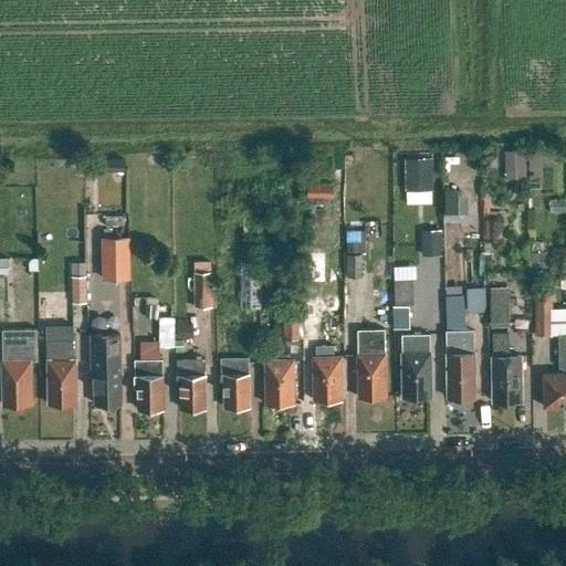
[(526,176),(526,148),(506,148),(506,176),(526,176)]
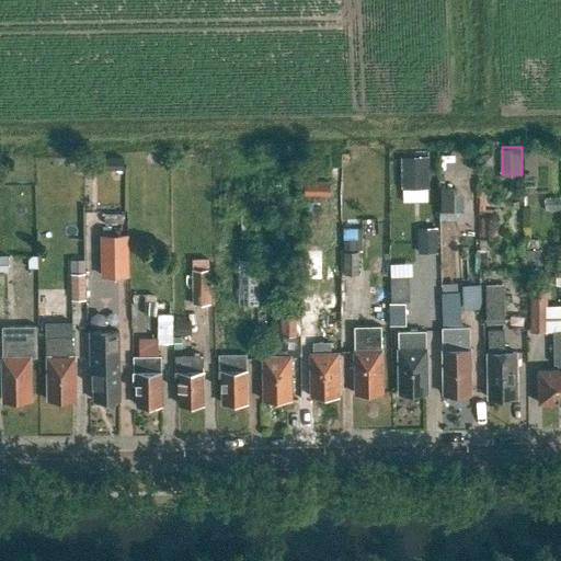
[(524,190),(535,190),(535,147),(524,147),(524,190)]
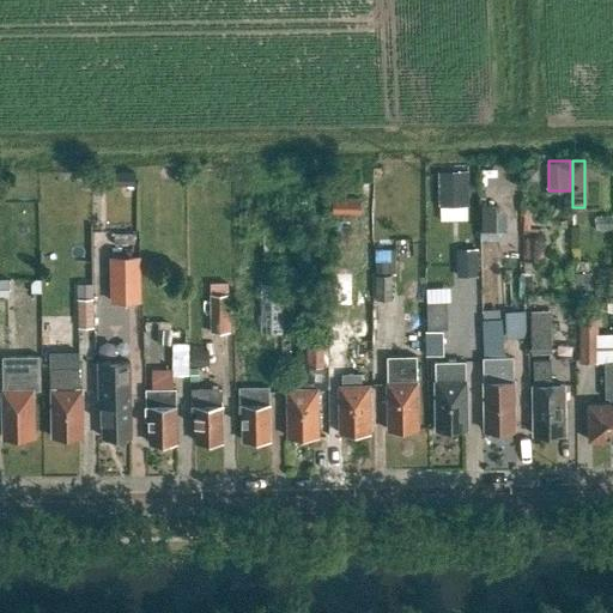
[(600,208),(599,161),(584,161),(587,208),(600,208)]
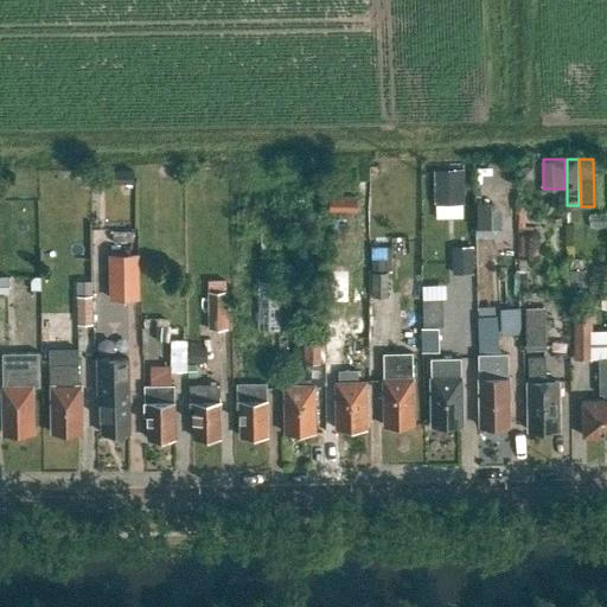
[(430,196),(461,196),(461,171),(430,171),(430,196)]
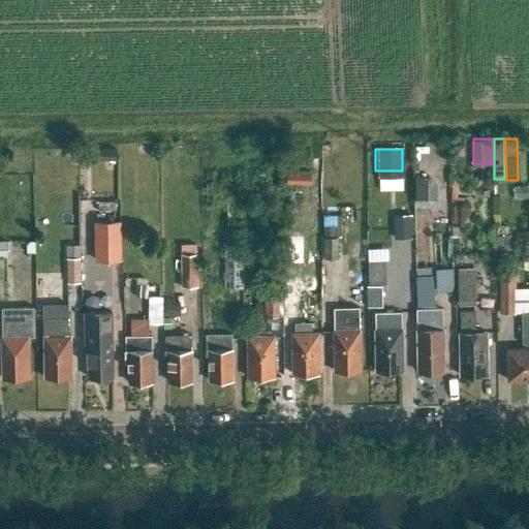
[(417,179),(418,207),(440,206),(438,178),(417,179)]
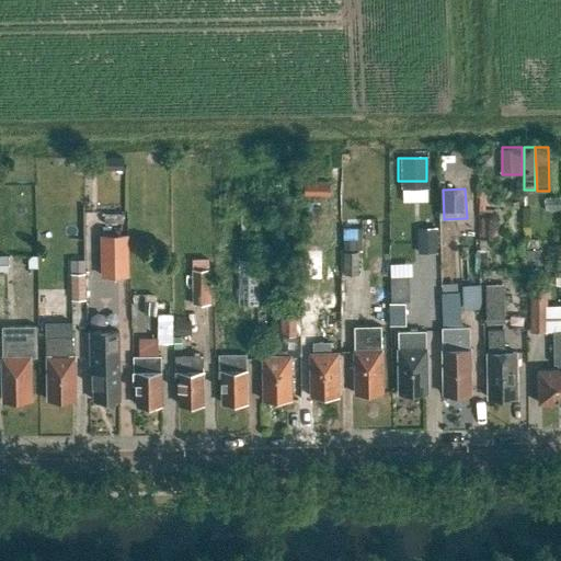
[(480,215),(480,236),(499,236),(499,216),(480,215)]
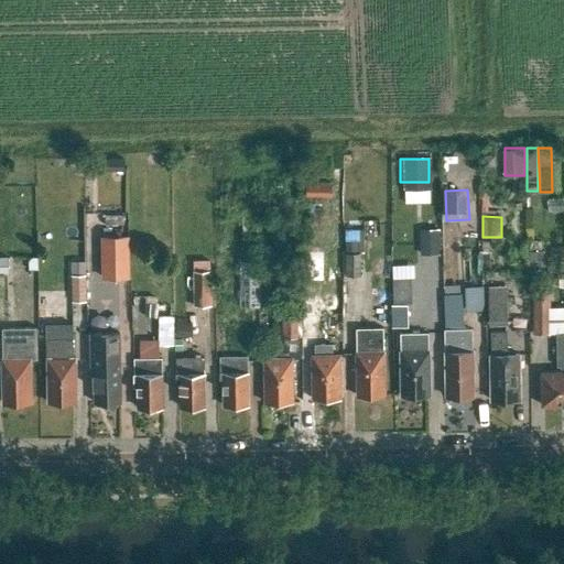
[(347,248),(366,248),(366,228),(348,228),(347,248)]
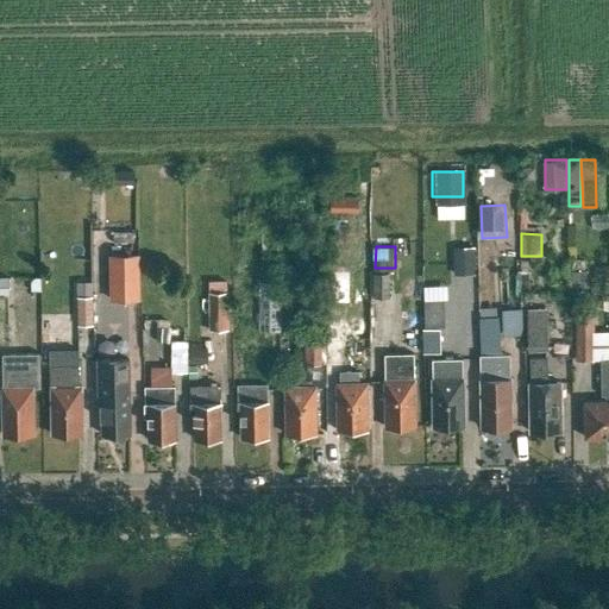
[(477,246),(454,248),(456,276),(477,275),(477,246)]
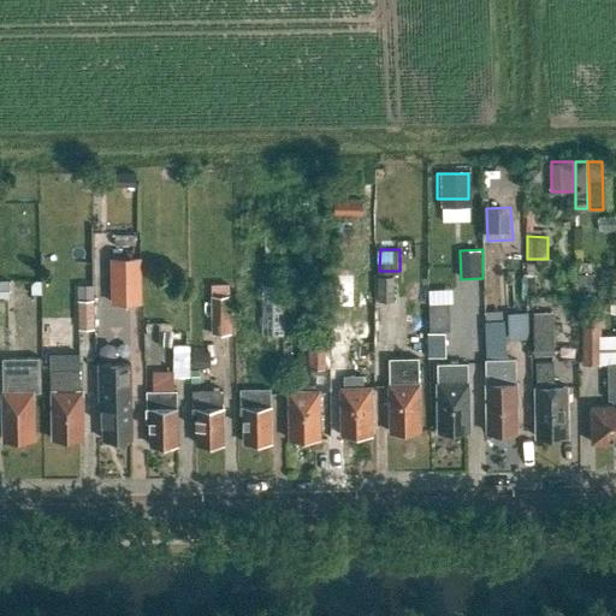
[(140,308),(140,258),(114,259),(116,308),(140,308)]
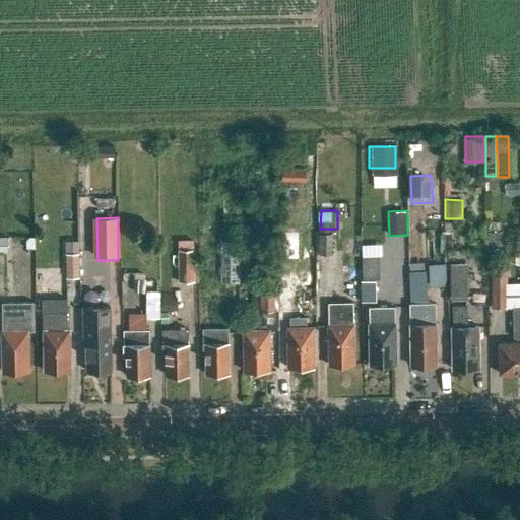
[(318,235),(318,256),(331,256),(331,235),(318,235)]
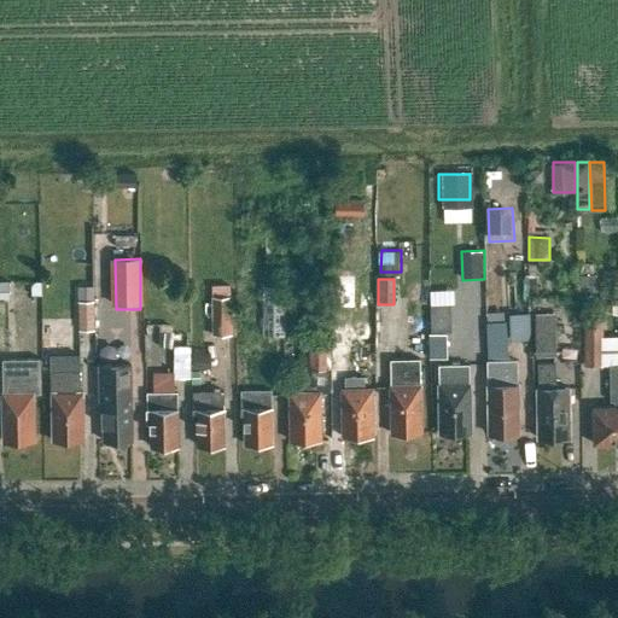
[(263,286),(262,336),(284,336),(284,286),(263,286)]
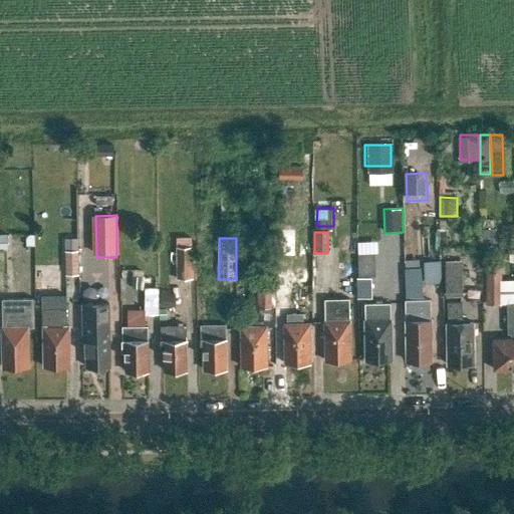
[(193,278),(193,247),(176,247),(176,278),(193,278)]
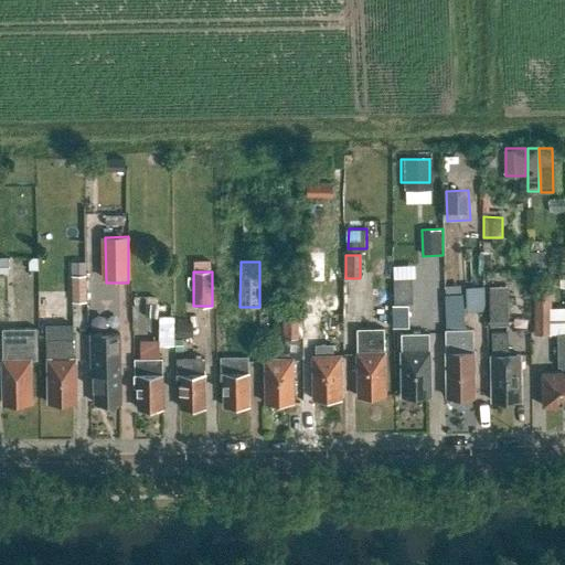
[(86,302),(85,275),(72,276),(72,302),(86,302)]
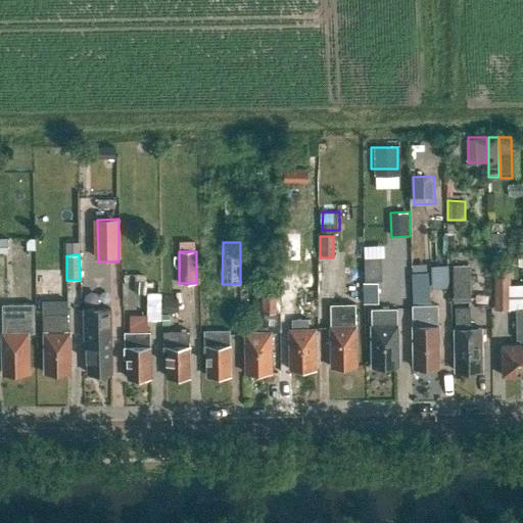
[(431,263),(414,264),(416,302),(433,300),(431,263)]
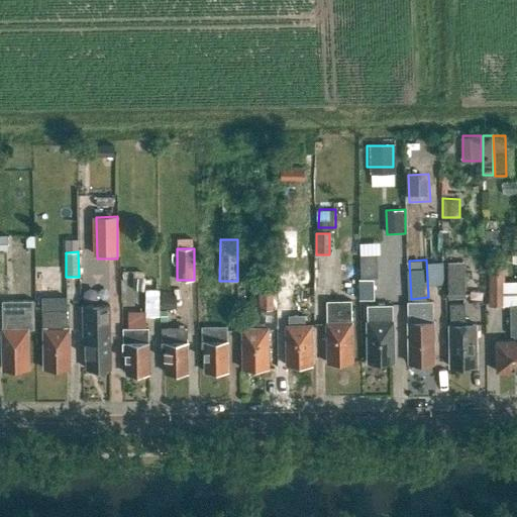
[(473,296),(469,260),(451,262),(455,298),(473,296)]
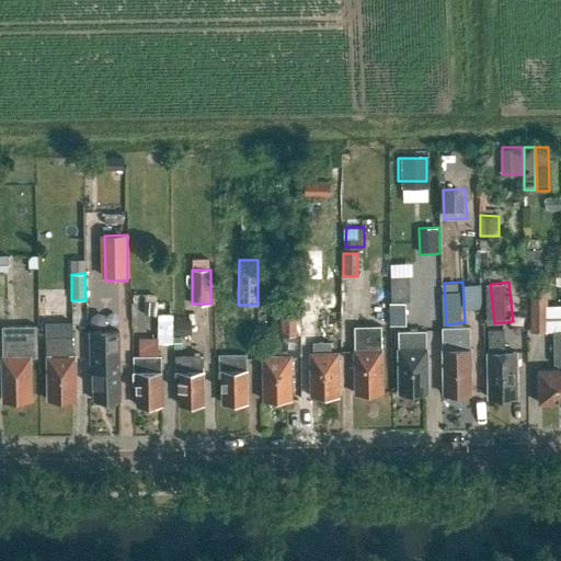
[(467,308),(483,308),(483,284),(467,284),(467,308)]
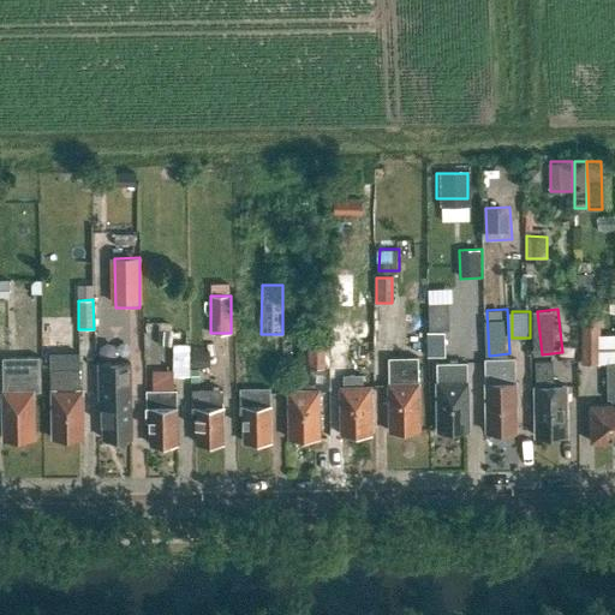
[(591,442),(614,441),(614,335),(601,335),(601,320),(581,320),(581,365),(607,365),(608,400),(611,400),(611,406),(590,406),(591,442)]
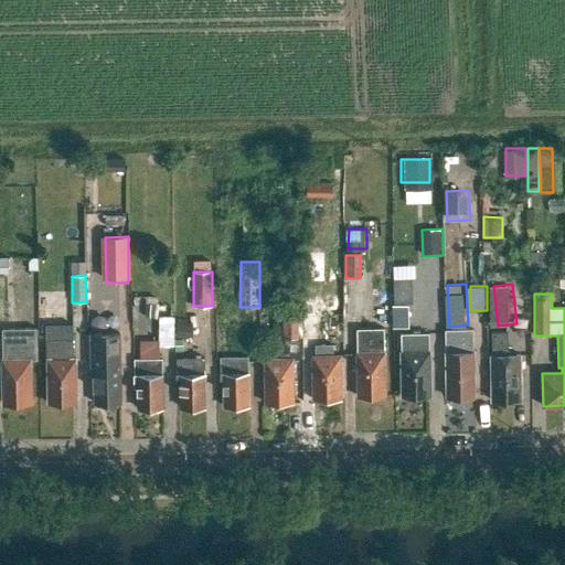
[(393,329),(408,329),(408,306),(393,307),(393,329)]
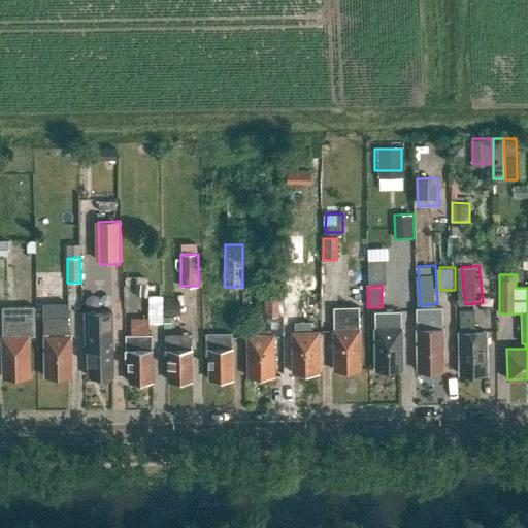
[(265,293),(265,326),(246,326),(248,376),(274,376),(273,336),(284,336),(284,317),(282,317),(282,292),(265,293)]
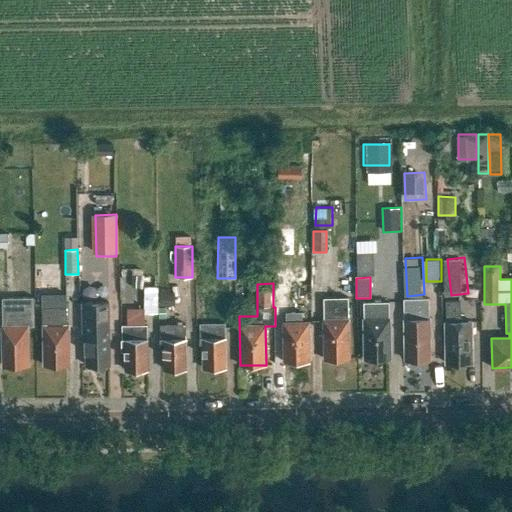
[(146,292),(146,313),(158,313),(158,292),(146,292)]
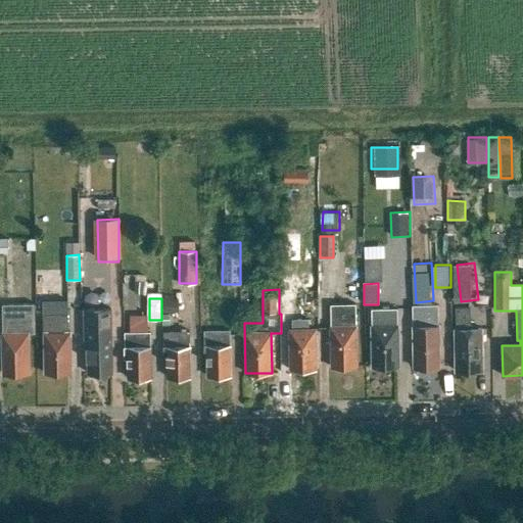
[(28,334),(35,334),(35,303),(2,304),(2,333),(2,374),(29,373),(28,334)]
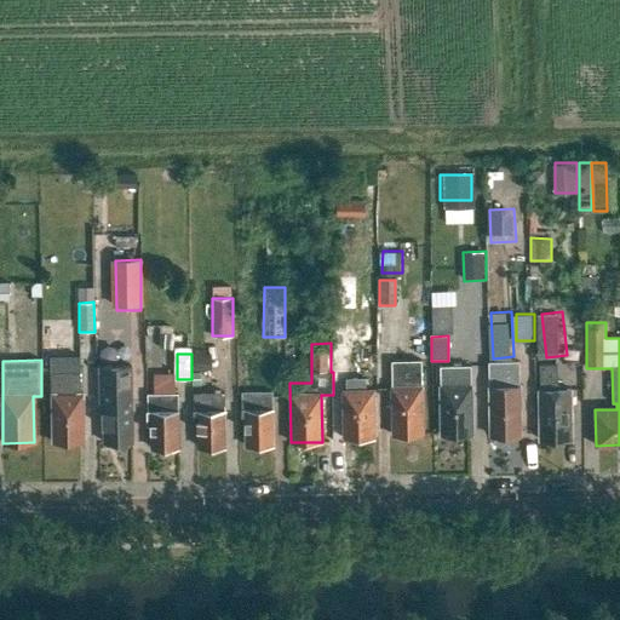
[(392,435),(424,435),(423,386),(422,386),(420,361),(391,362),(392,435)]
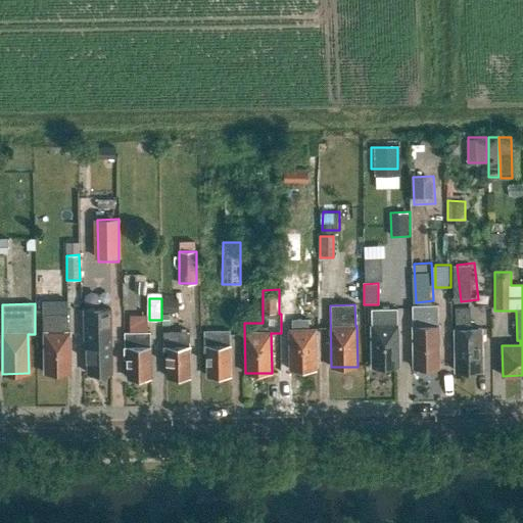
[(412,306),(413,326),(413,368),(439,367),(438,306),(412,306)]
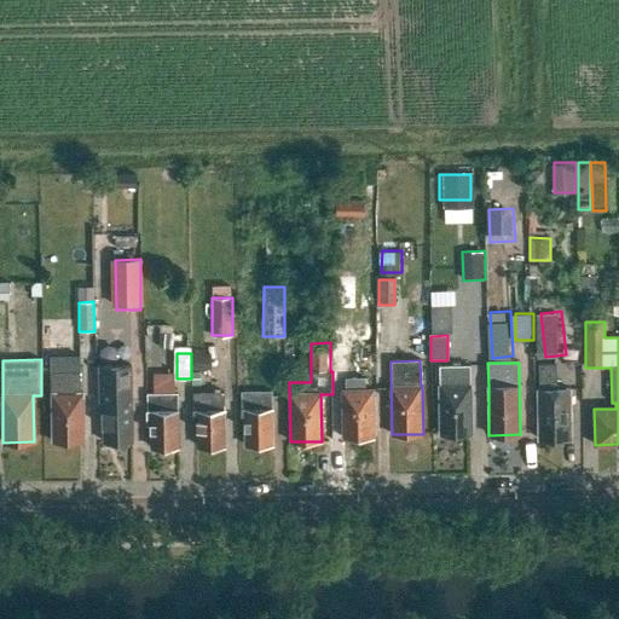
[(538,364),(538,391),(539,439),(571,438),(570,389),(566,389),(566,379),(547,379),(547,364),(538,364)]
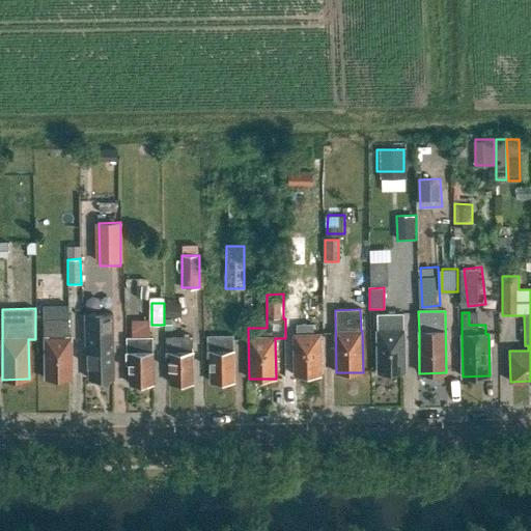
[(376,314),(376,330),(378,371),(404,371),(403,313),(376,314)]
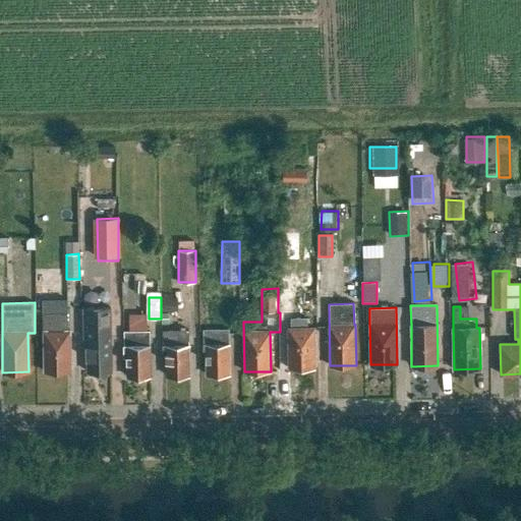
[(88,370),(111,370),(110,308),(83,308),(84,352),(88,351),(88,370)]
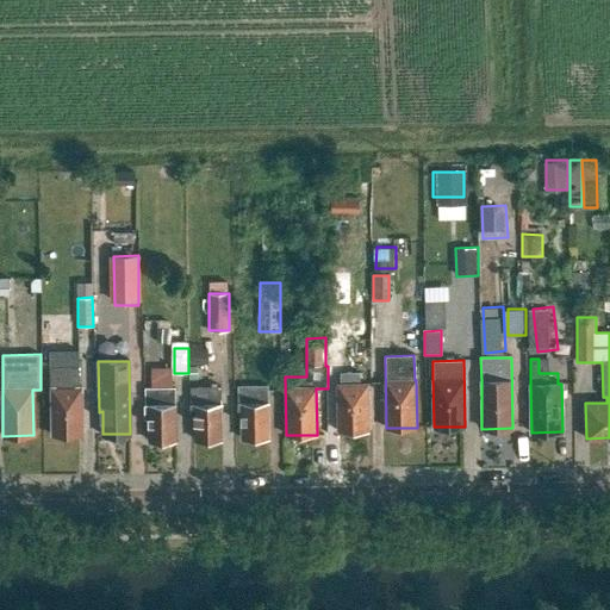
[(51,367),(51,435),(82,435),(82,387),(79,387),(79,366),(51,367)]
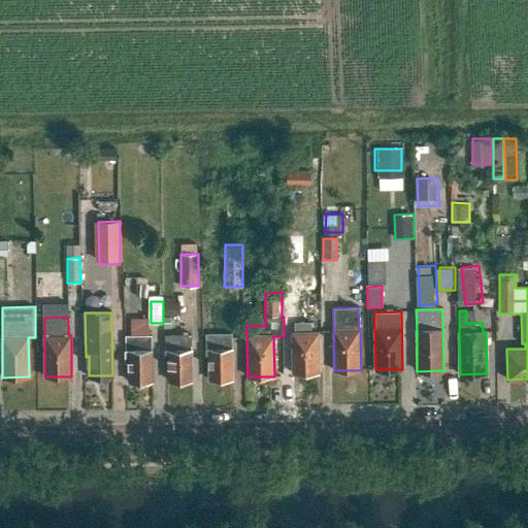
[(292,332),(293,373),(319,373),(319,332),(310,332),(310,323),(295,323),(295,332),(292,332)]
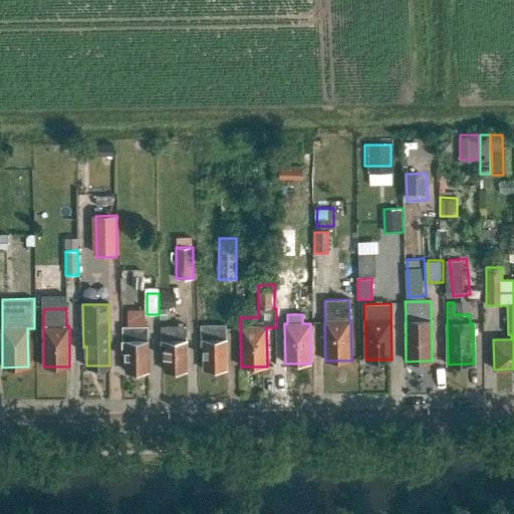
[(186,325),(161,326),(161,351),(164,351),(164,370),(187,370),(186,325)]
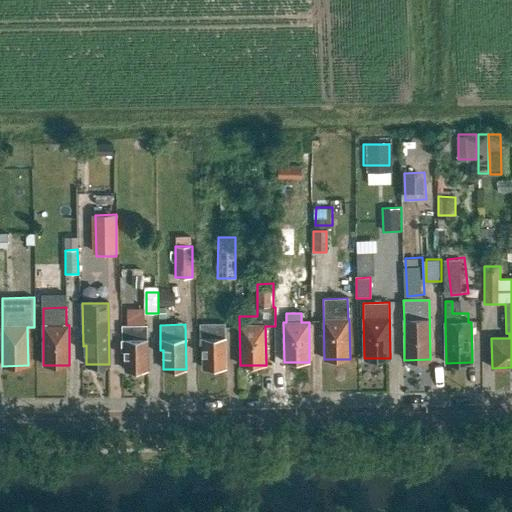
[(225,324),(199,324),(200,349),(202,349),(203,368),(225,368),(225,324)]
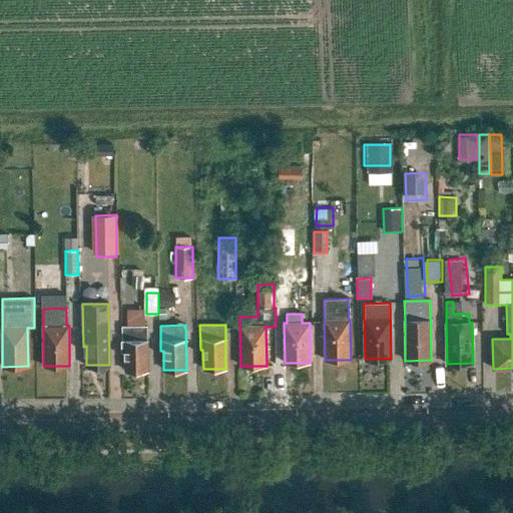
[(147,326),(122,327),(122,352),(125,352),(125,371),(148,371),(147,326)]
